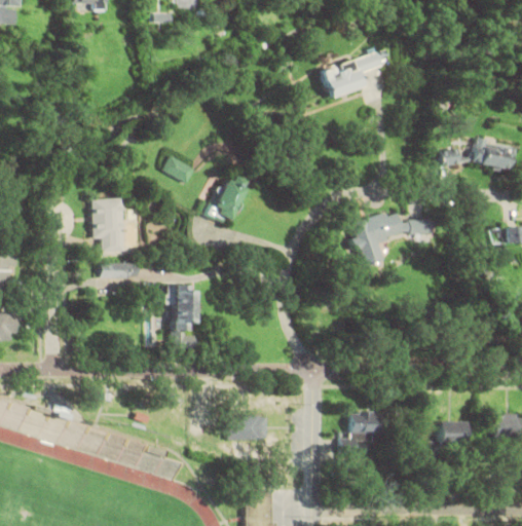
[(19,0),(0,0),(0,23),(20,24),(19,0)]
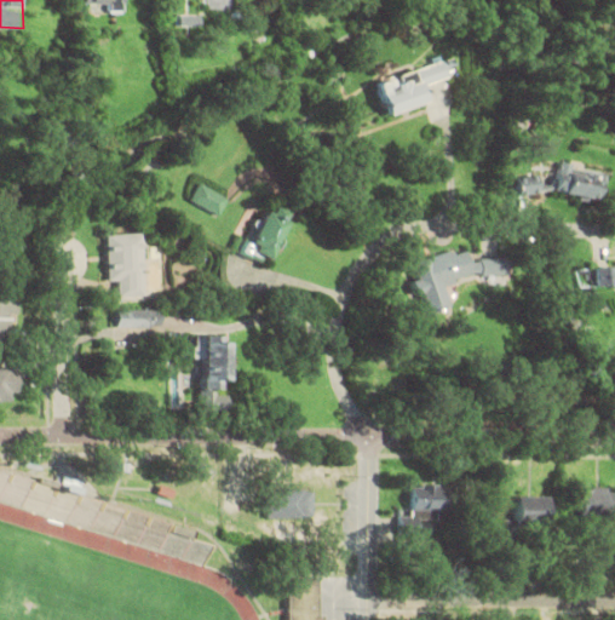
[(85,0),(85,3),(111,3),(111,12),(132,12),(131,0),(85,0)]
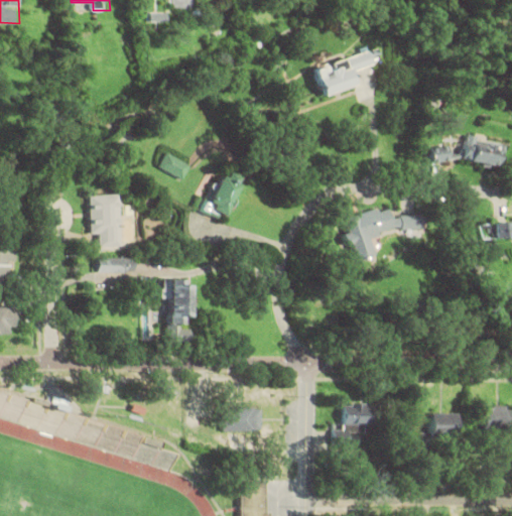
[(315,68),(324,95),(357,85),(352,72),(376,65),(371,50),(315,68)]
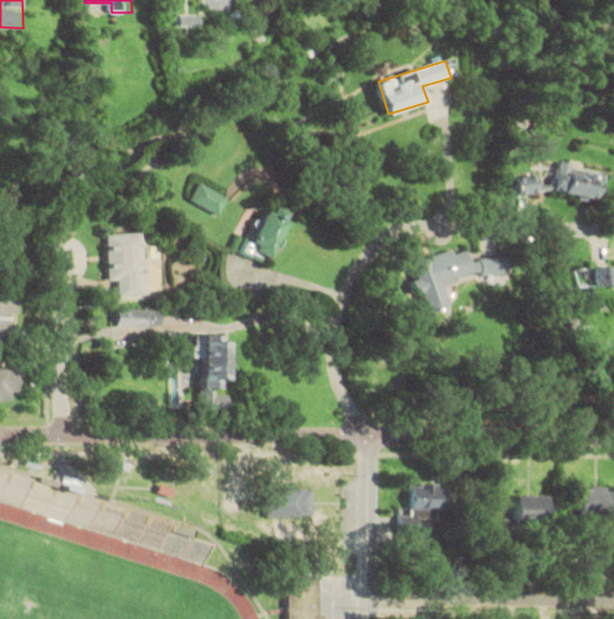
[(556,192),(604,200),(608,169),(561,163),(556,192)]
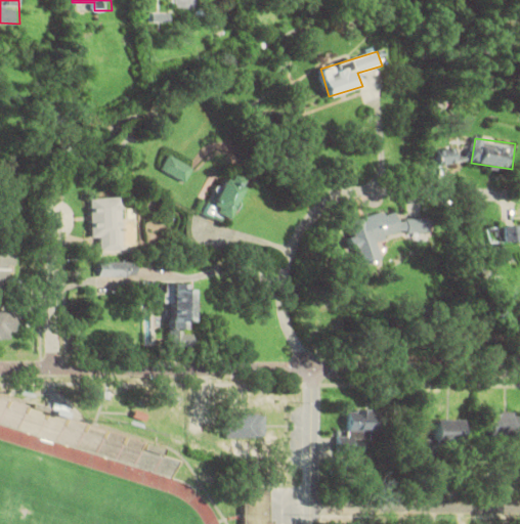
[(459,162),(456,147),(438,151),(441,166),(459,162)]
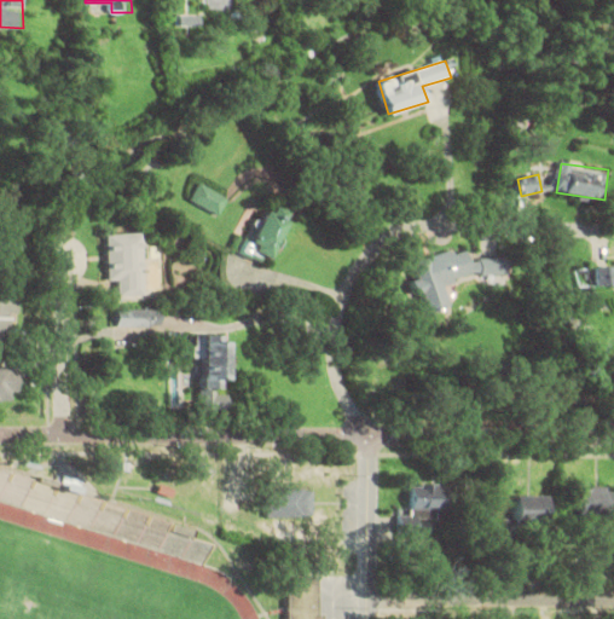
[(230,198),(200,183),(191,200),(220,214),(230,198)]
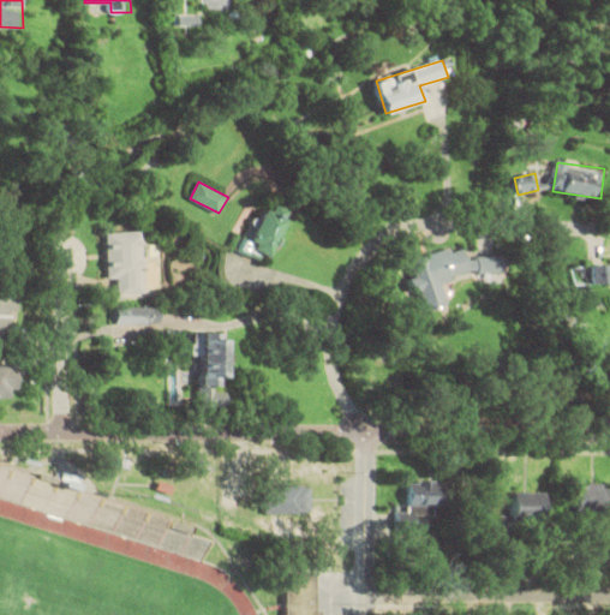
[(291,213),(265,202),(244,250),(269,261),(291,213)]
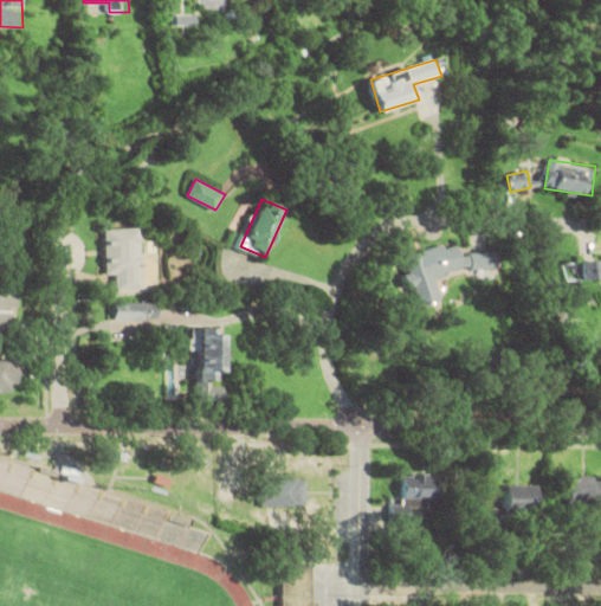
[(105,229),(107,277),(120,277),(121,290),(142,289),(141,229),(105,229)]
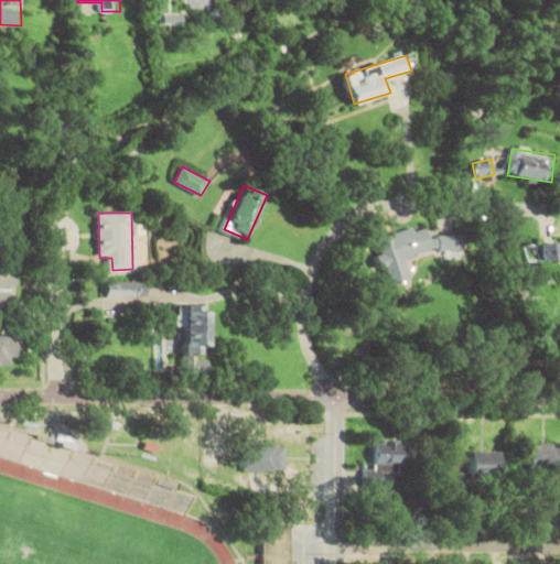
[(467,247),(465,234),(432,239),(430,229),(379,238),(386,284),(411,280),(408,257),(467,247)]
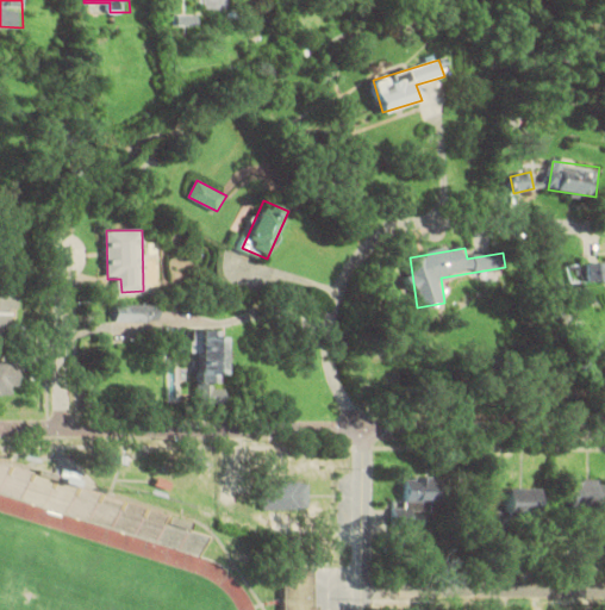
[(22,287),(0,287),(0,338),(14,338),(14,310),(22,310),(22,287)]
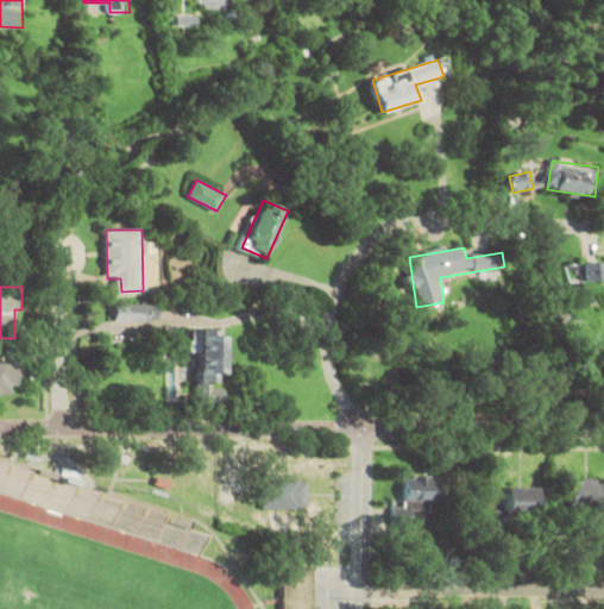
[(159,303),(117,303),(117,320),(159,320),(159,303)]
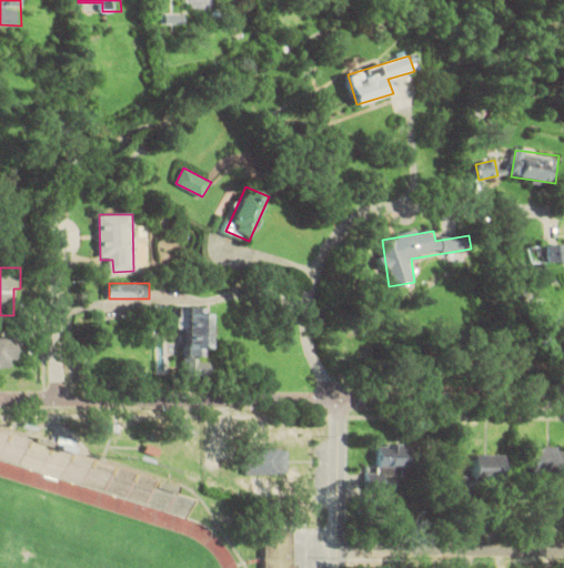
[(212,307),(184,307),(184,375),(209,376),(209,350),(212,350),(212,307)]
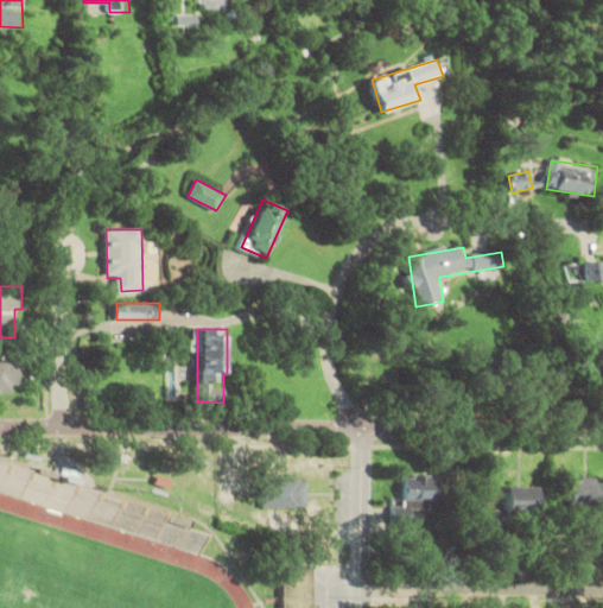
[(0,392),(19,393),(19,360),(0,359),(0,392)]
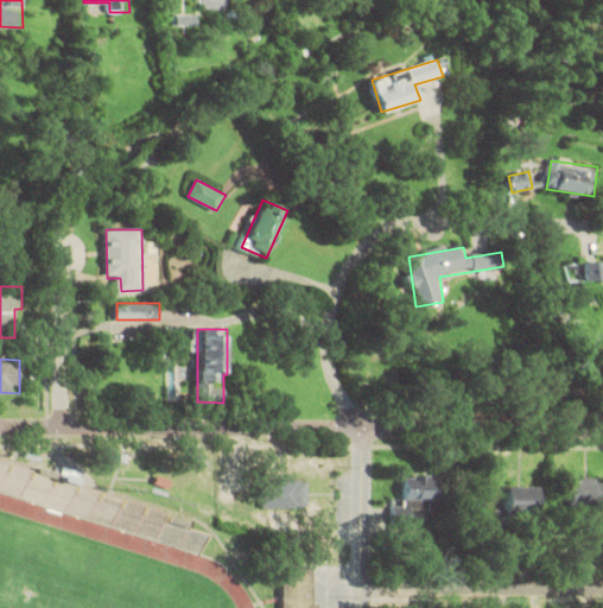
[(407,506),(398,505),(398,523),(413,523),(413,508),(432,510),(433,500),(440,500),(442,477),(408,476),(407,506)]
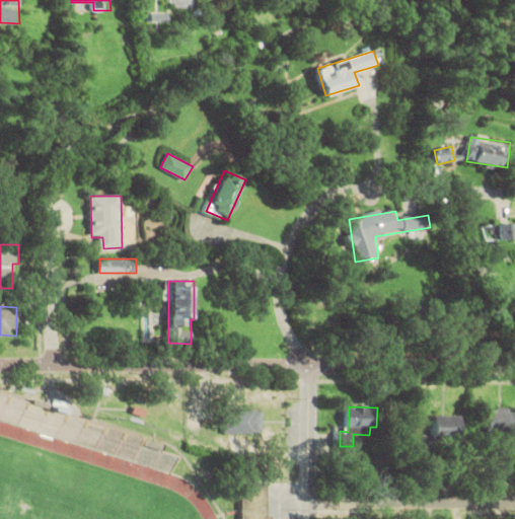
[(514,408),(489,408),(489,433),(514,433),(514,408)]
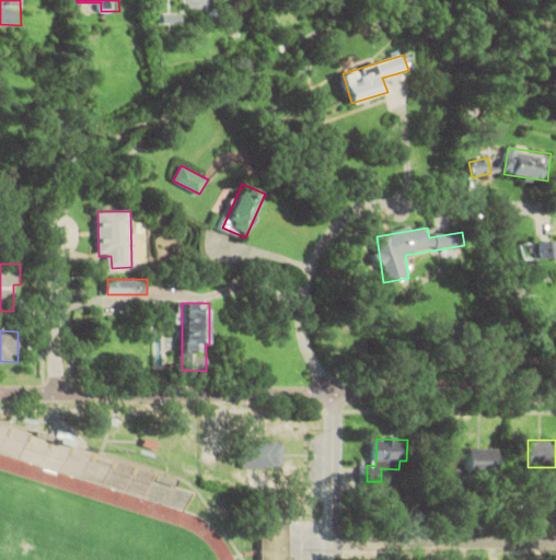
[(286,467),(286,443),(244,442),(244,467),(286,467)]
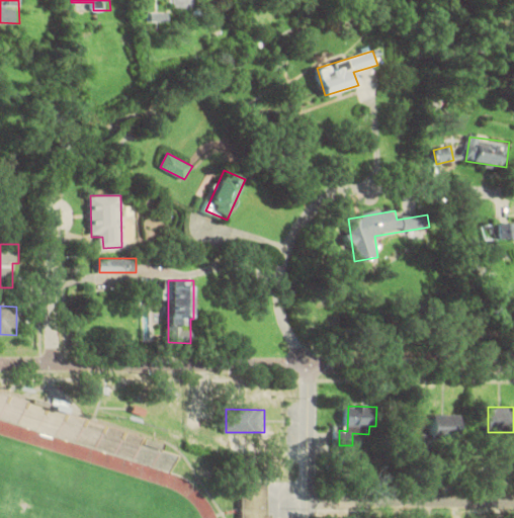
[(458,414),(434,414),(433,436),(458,436),(458,414)]
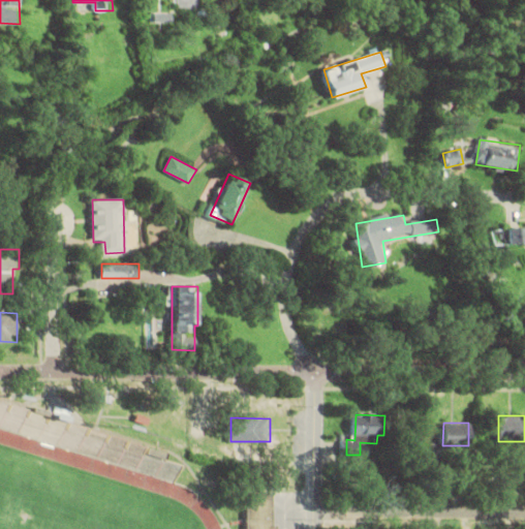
[(280,528),(280,493),(249,493),(249,528),(280,528)]
